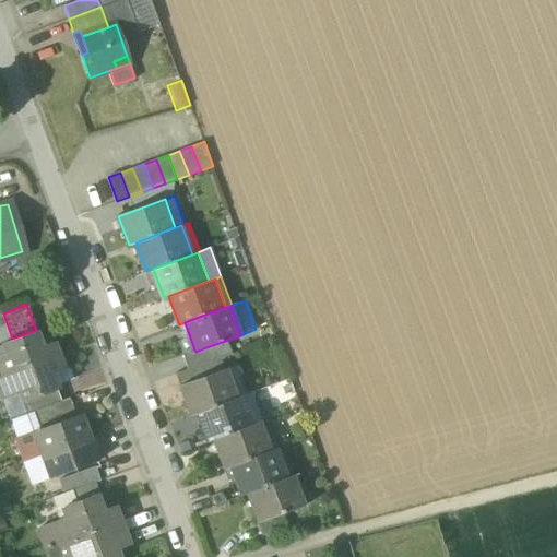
[(0,354),(0,377),(59,355),(55,342),(43,346),(36,330),(12,339),(2,343),(6,353),(0,354)]
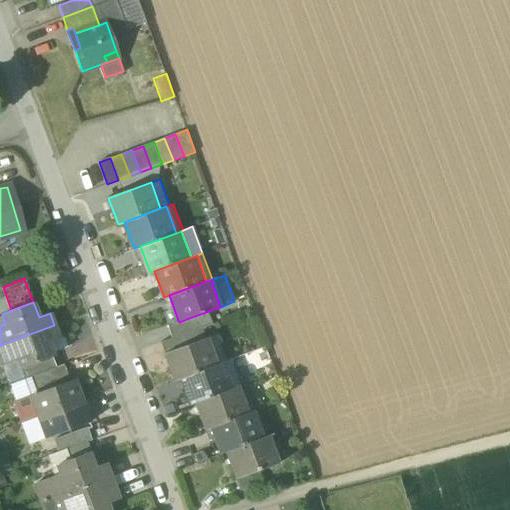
[(166,324),(171,338),(183,333),(193,330),(189,318),(179,322),(178,320),(166,324)]
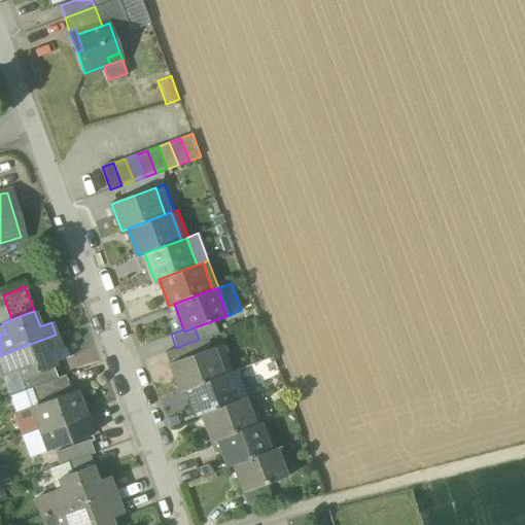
[(61,348),(56,335),(0,355),(0,370),(2,375),(18,370),(22,378),(55,365),(49,352),(61,348)]
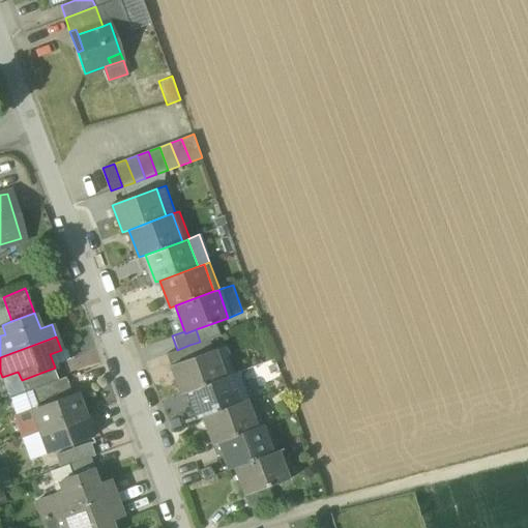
[(194,357),(189,345),(177,350),(168,353),(172,365),(194,357)]
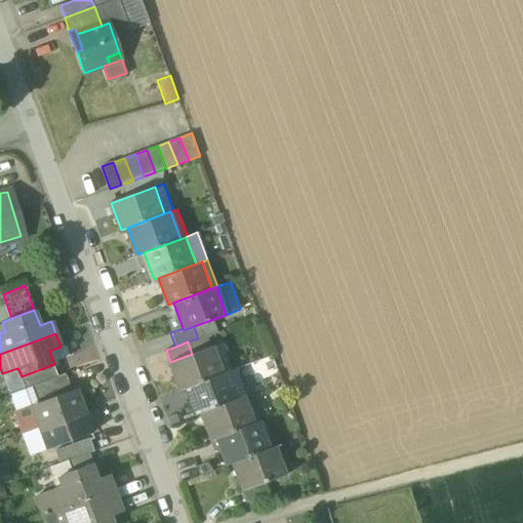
[(215,376),(222,374),(224,373),(213,347),(205,349),(215,376)]
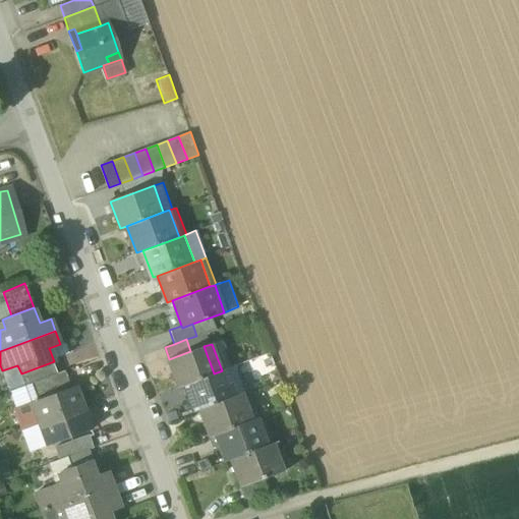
[(179,386),(184,385),(214,373),(204,346),(190,351),(169,359),(179,386)]
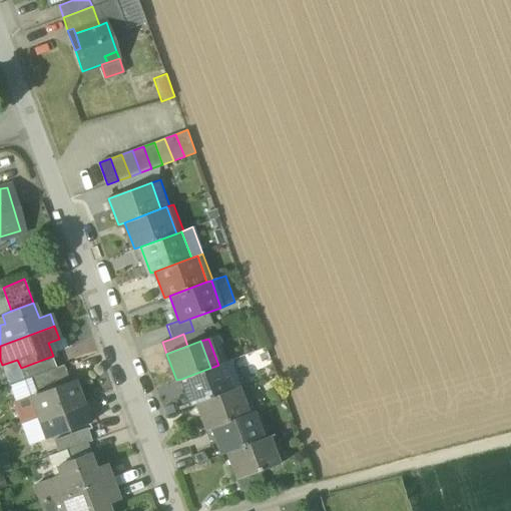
[(25,380),(31,378),(57,368),(53,356),(21,368),(25,380)]
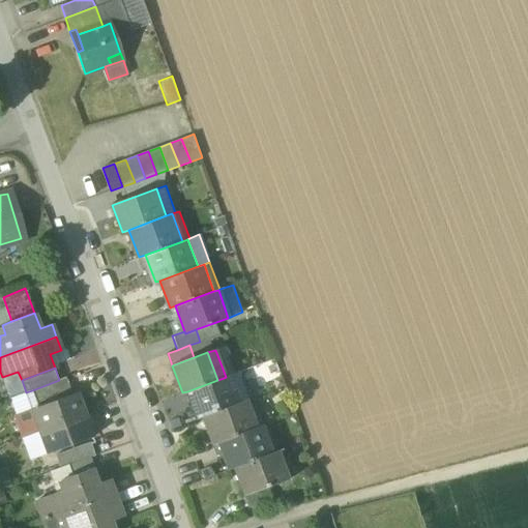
[(234,405),(240,403),(230,375),(226,377),(224,378),(234,405)]
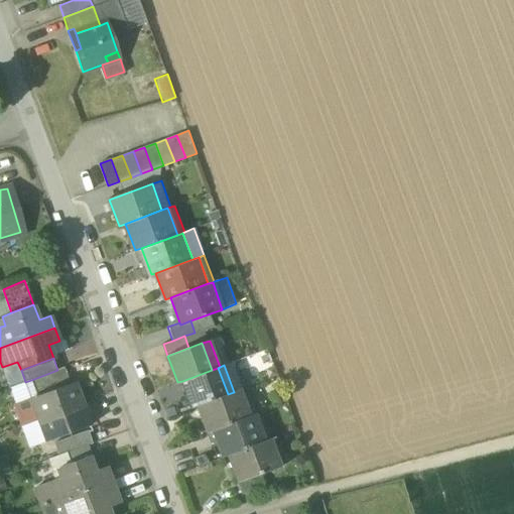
[(66,367),(57,370),(31,380),(35,392),(70,379),(66,367)]
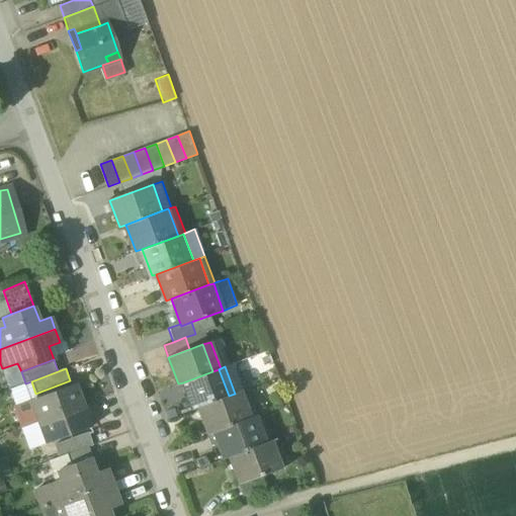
[(193,409),(198,407),(229,396),(219,369),(212,371),(183,382),(193,409)]
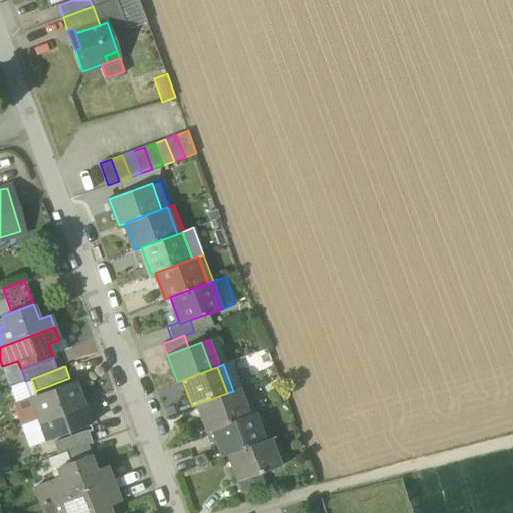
[(30,397),(38,418),(82,402),(74,381),(30,397)]
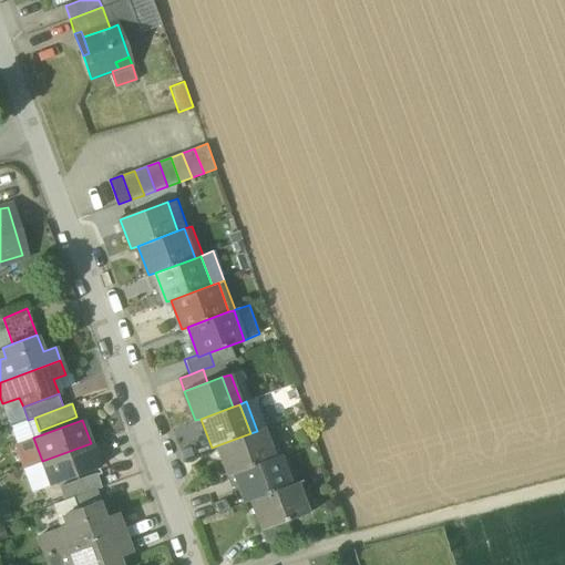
[(268,460),(274,459),(275,458),(264,429),(257,431),(268,460)]
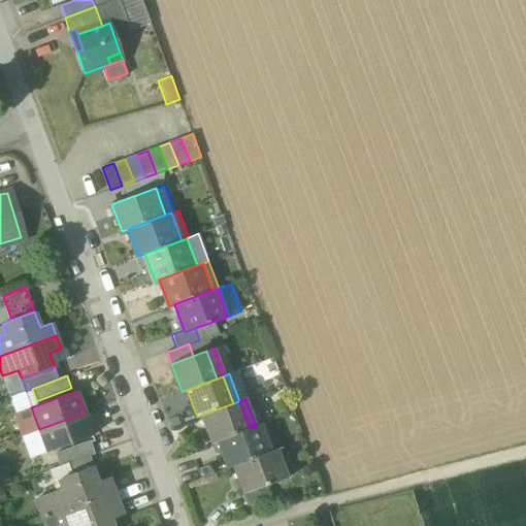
[(212,442),(219,439),(250,428),(239,401),(233,403),(202,415),(212,442)]
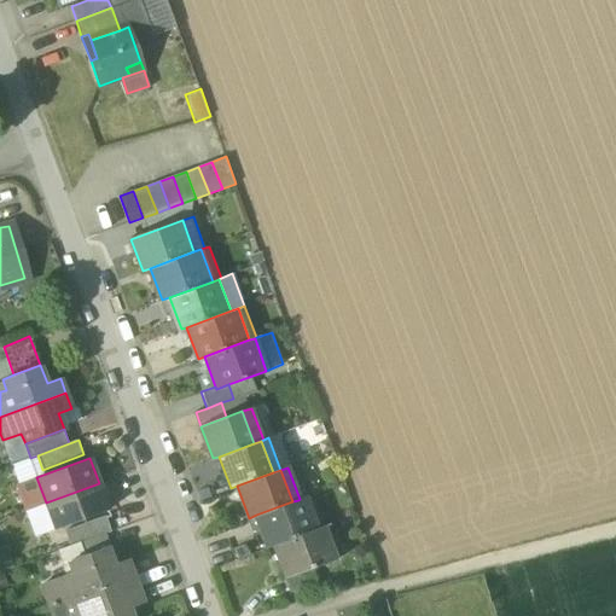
[(46,503),(36,477),(17,484),(27,510),(46,503)]
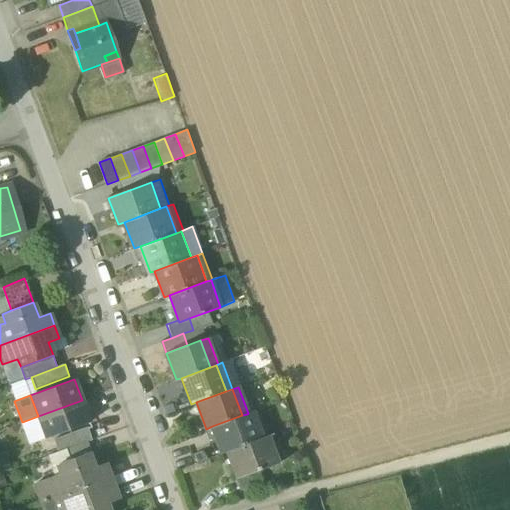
[(90,421),(82,400),(38,416),(46,438),(90,421)]
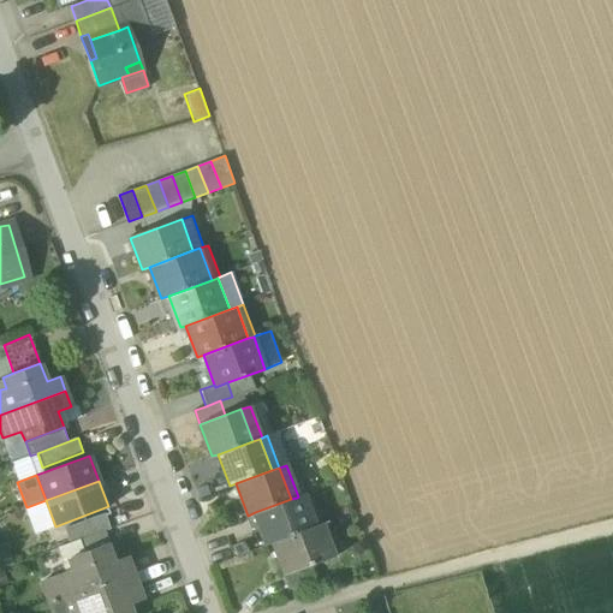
[(304,494),(298,497),(297,498),(308,529),(316,525),(304,494)]
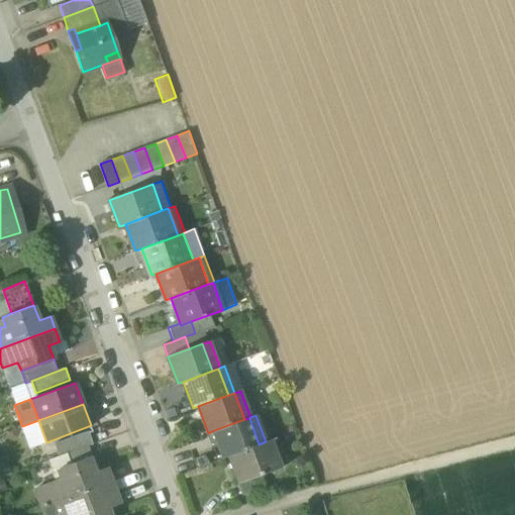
[(224,457),(230,454),(259,444),(249,418),(244,419),(214,430),(224,457)]
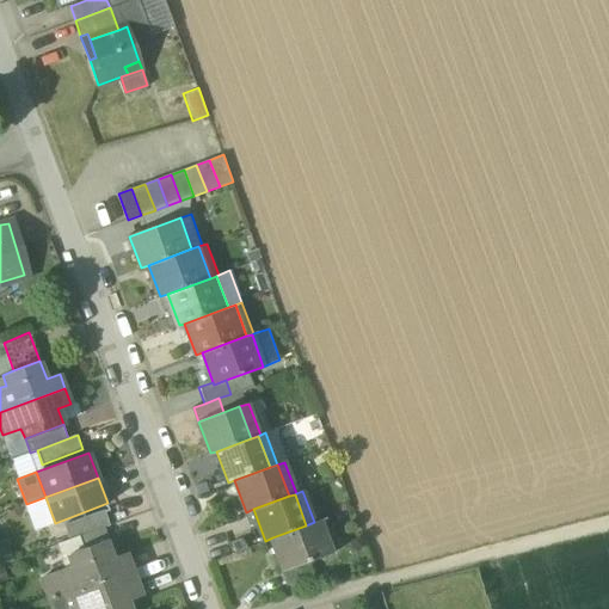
[(45,497),(26,504),(35,530),(55,523),(45,497)]
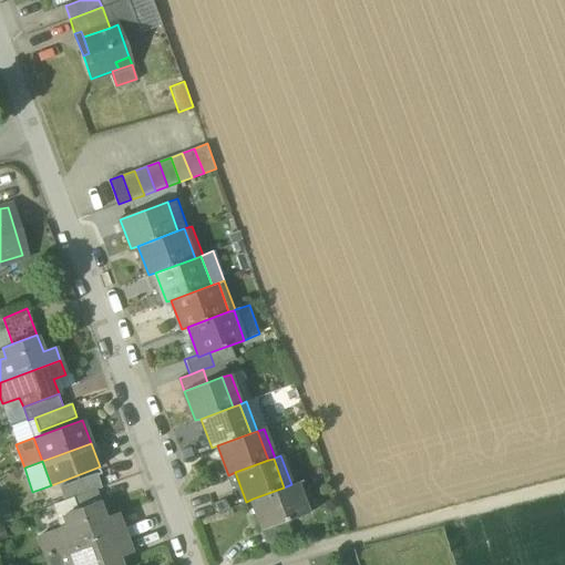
[(64,501),(73,497),(98,489),(102,486),(98,473),(60,486),(64,501)]
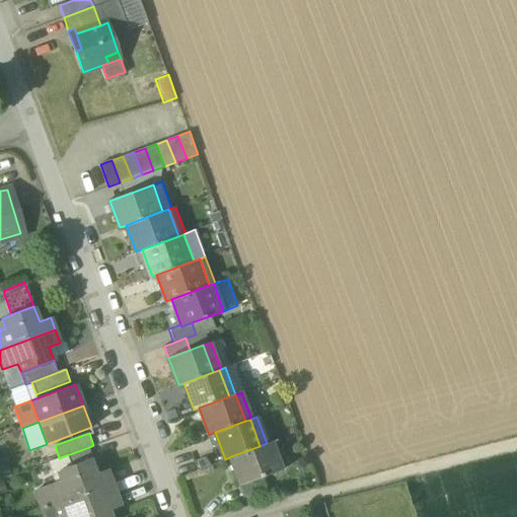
[(271,442),(282,470),(289,467),(278,439),(271,442)]
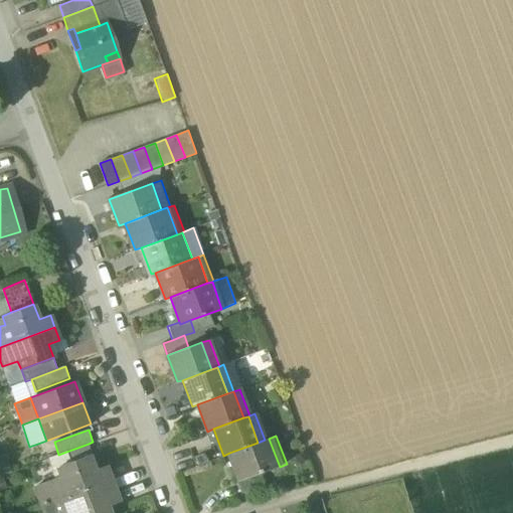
[(265,440),(258,443),(229,453),(240,481),(262,473),(280,467),(269,439),(265,440)]
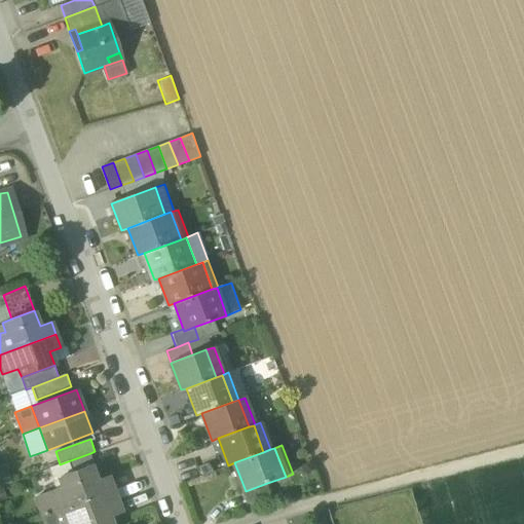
[(95,464),(90,453),(68,461),(73,473),(91,465),(95,464)]
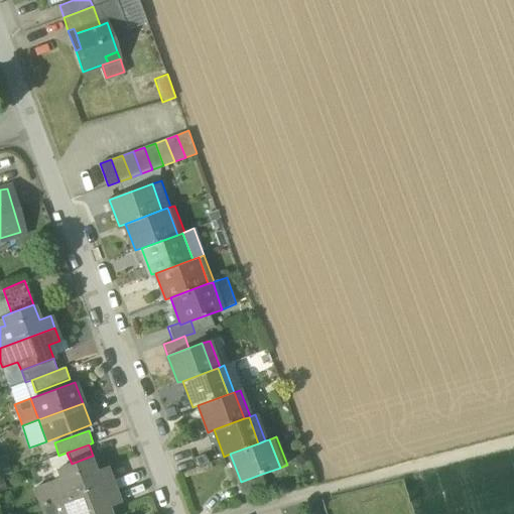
[(44,484),(51,501),(111,479),(107,467),(96,471),(90,457),(72,464),(57,469),(60,478),(44,484)]
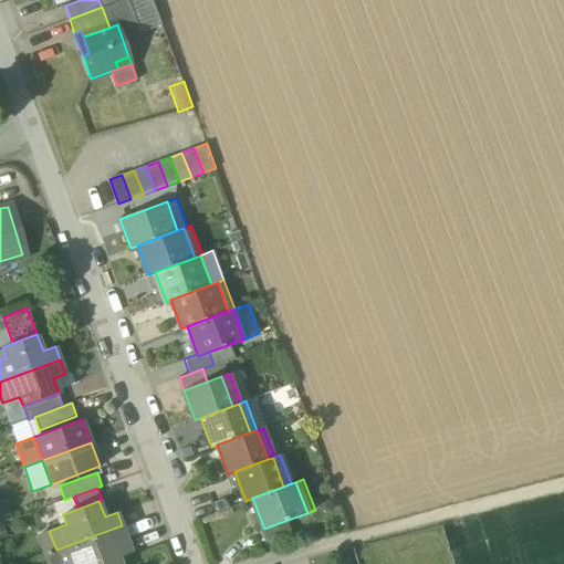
[(264,529),(268,538),(291,529),(288,520),(264,529)]
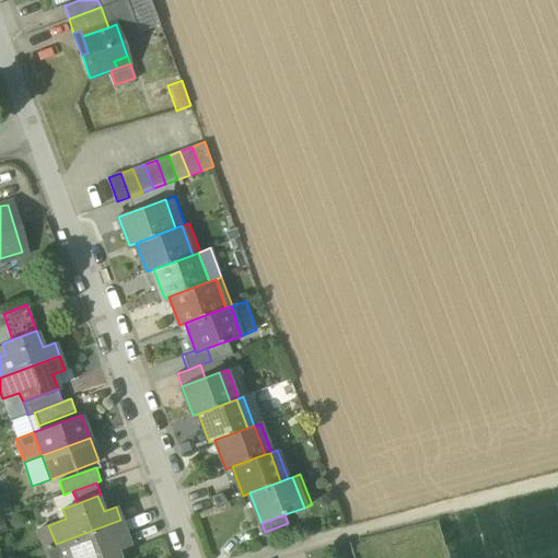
[(130,545),(120,520),(56,544),(60,557),(120,557),(117,549),(130,545)]
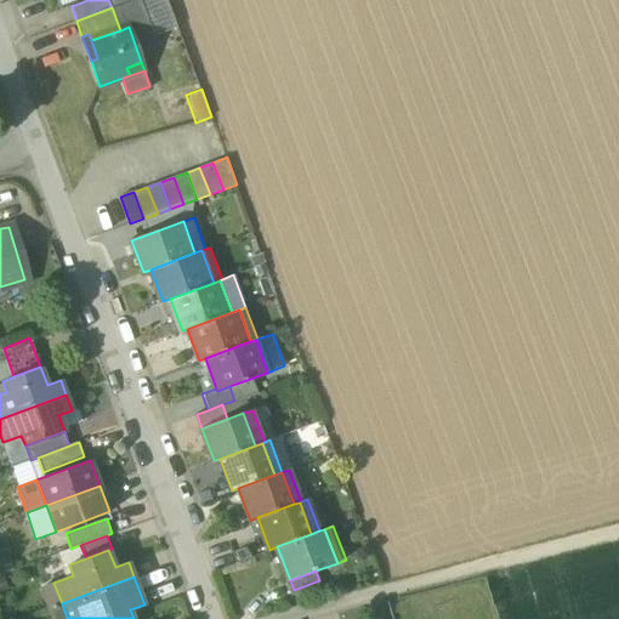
[(38,589),(45,609),(62,603),(54,583),(38,589)]
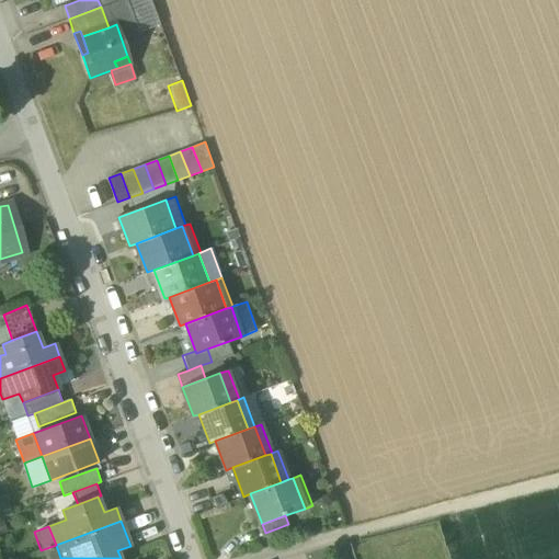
[(60,558),(56,545),(41,550),(44,558),(60,558)]
